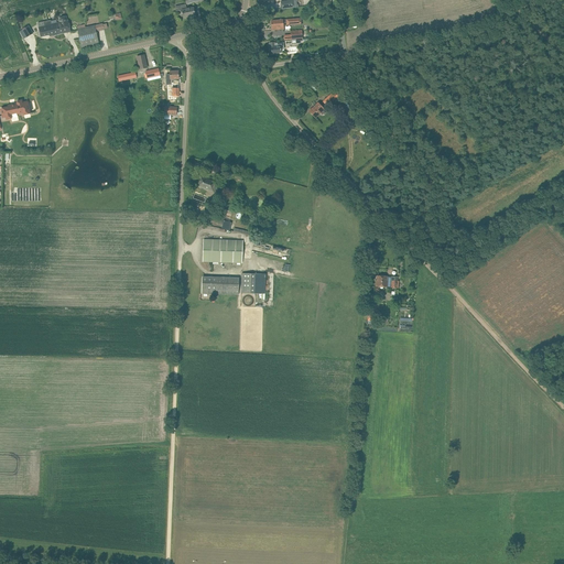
[(286,0),(288,1),(281,1),(282,9),(299,7),(297,4),(296,4),(296,2),(297,1),(296,0),(286,0)]
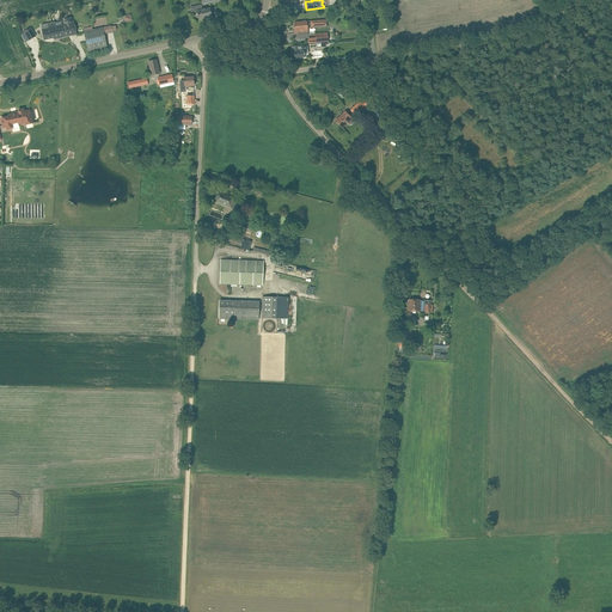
[(212,18),(210,12),(210,8),(203,10),(202,5),(190,7),(191,12),(197,11),(200,20),(212,18)]
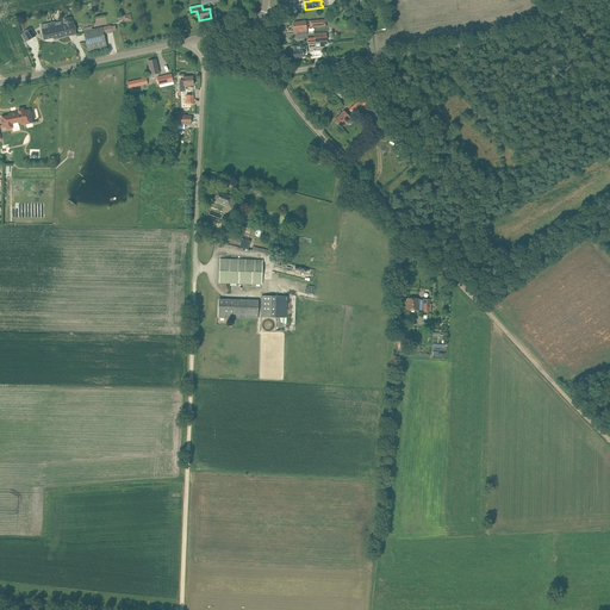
[(64,26),(62,26),(64,38),(76,36),(76,35),(74,24),(73,24),(73,23),(72,18),(63,19),(64,24),(64,26)]
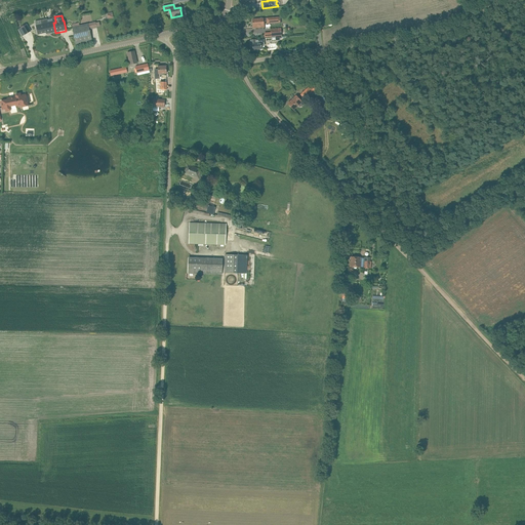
[(264,24),(281,22),(280,17),(257,18),(252,19),(253,28),(265,28),(264,24)]
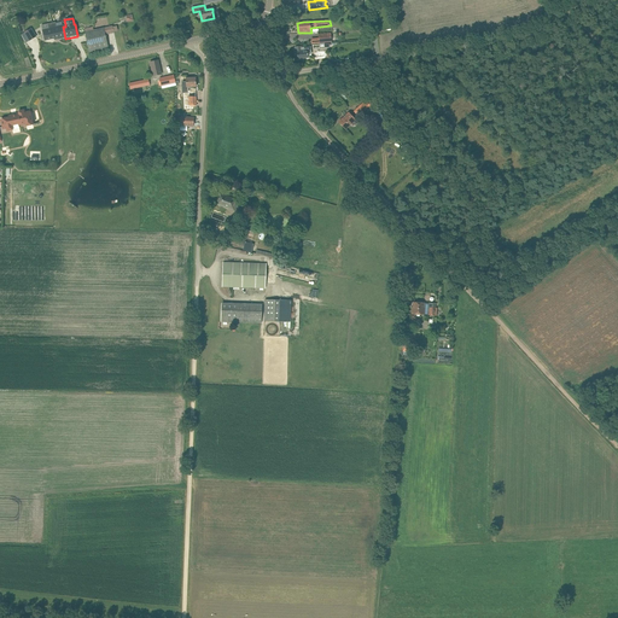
[(63,27),(62,24),(57,25),(57,24),(50,25),(51,29),(42,31),(45,41),(54,40),(54,41),(65,39),(63,27)]
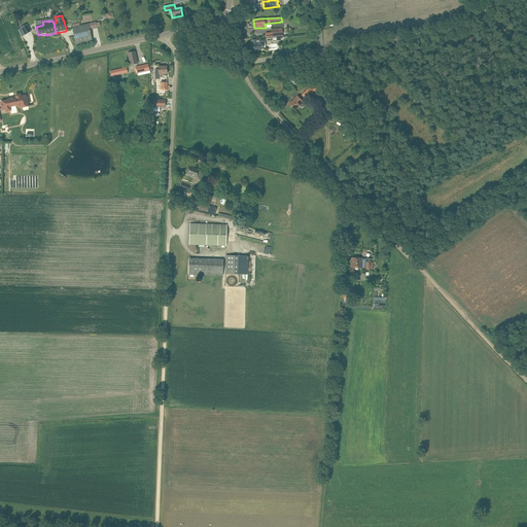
[(78,26),(77,25),(77,24),(73,25),(73,27),(72,28),(76,44),(93,41),(92,36),(89,24),(80,26),(78,26)]
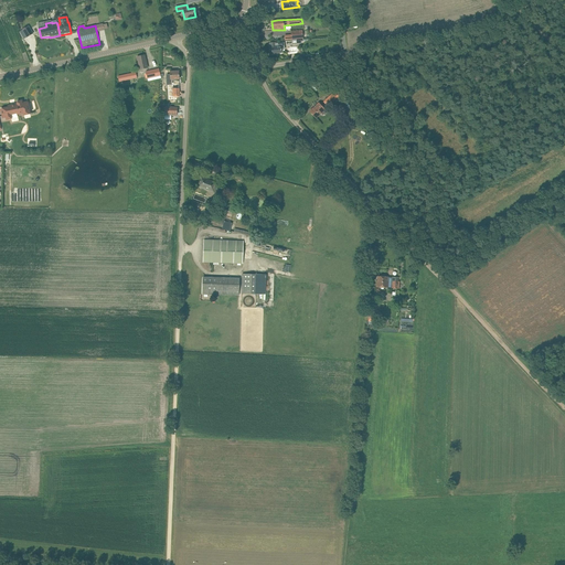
[(33,33),(29,27),(22,30),(27,36),(33,33)]
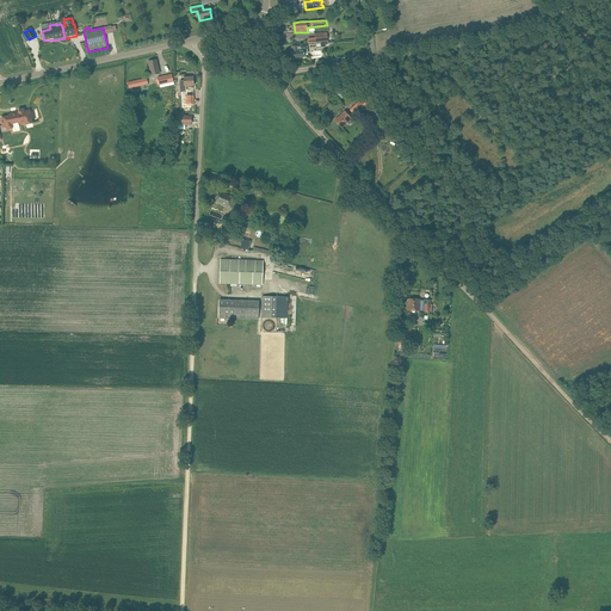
[(327,42),(327,32),(315,34),(316,43),(325,42),(327,42)]
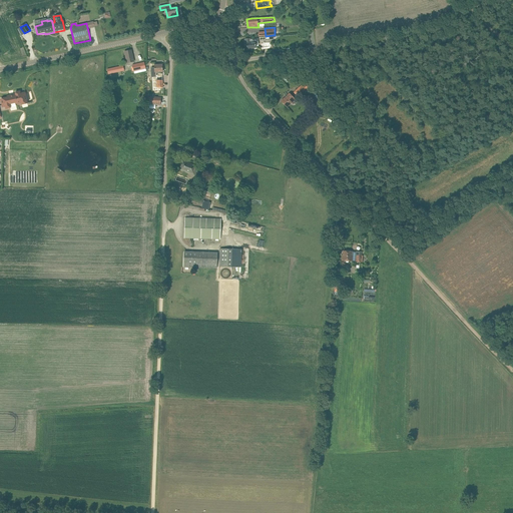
[(249,38),(244,39),(245,46),(246,46),(246,49),(255,48),(255,42),(250,43),(249,38)]
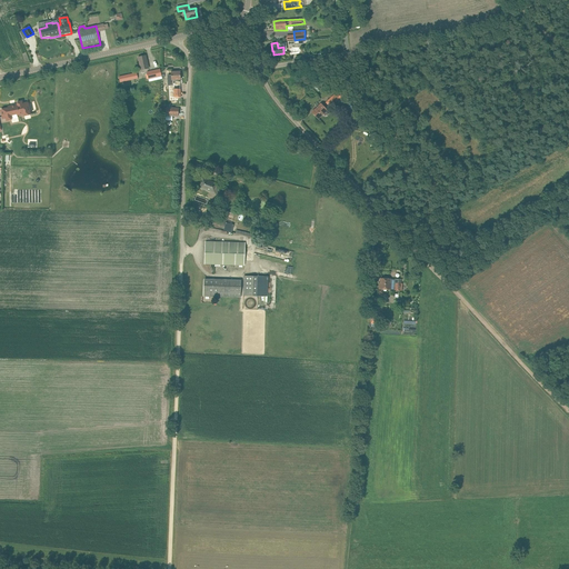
[(148,68),(147,61),(146,56),(138,58),(139,63),(141,70),(148,68)]
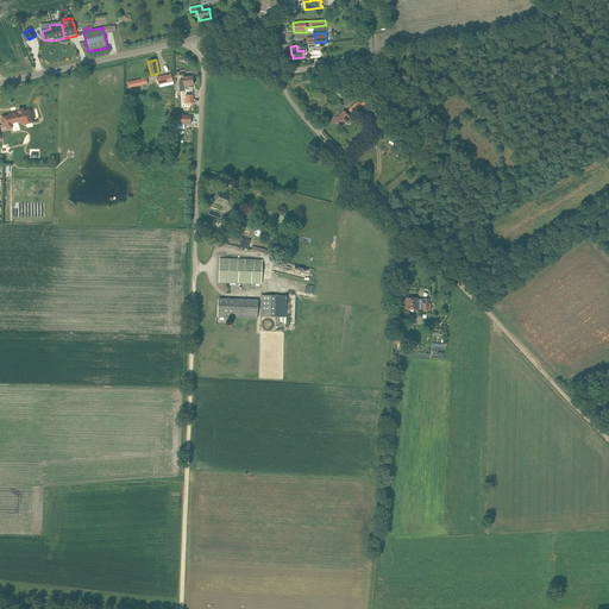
[(171,74),(157,77),(158,85),(173,81),(171,74)]
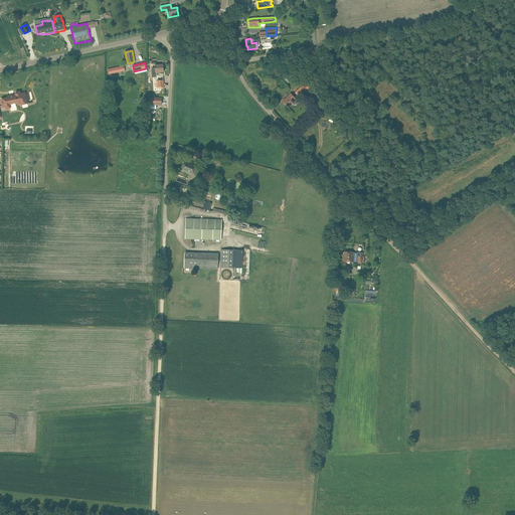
[(155,68),(152,68),(152,70),(152,72),(152,73),(157,73),(158,89),(164,88),(163,71),(163,64),(155,65),(155,68)]
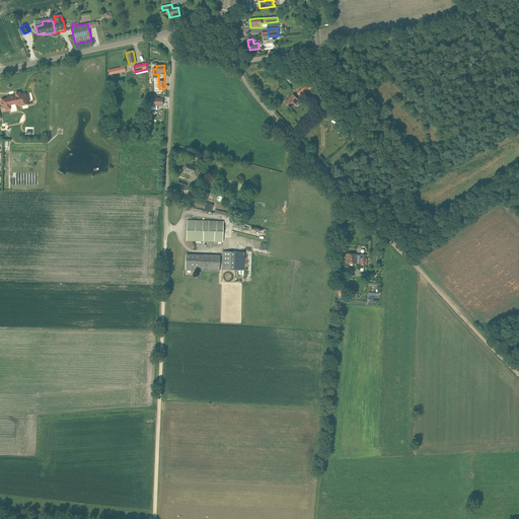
[(124,67),(108,70),(109,75),(126,72),(124,67)]
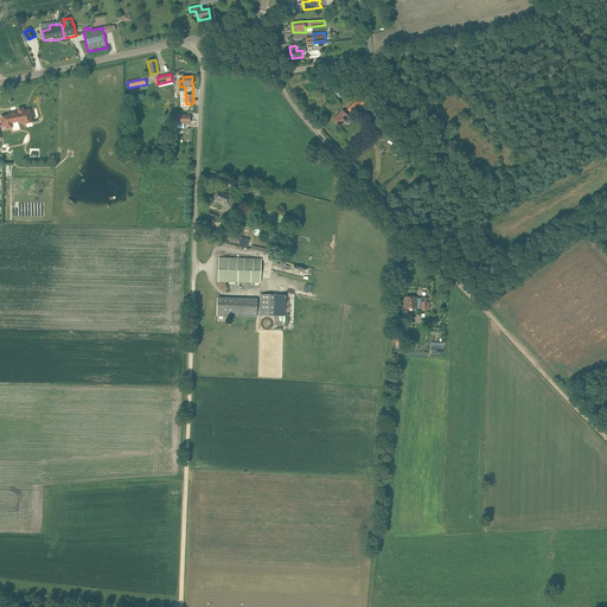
[(360,97),(351,107),(355,112),(365,102),(360,97)]
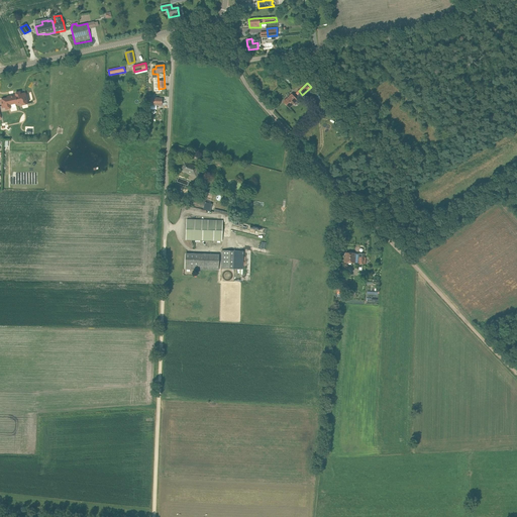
[(7,98),(1,100),(3,107),(5,107),(6,109),(10,108),(10,104),(15,103),(15,104),(21,103),(22,105),(27,104),(26,100),(25,93),(20,94),(20,92),(15,93),(16,95),(8,97),(8,98),(7,98)]
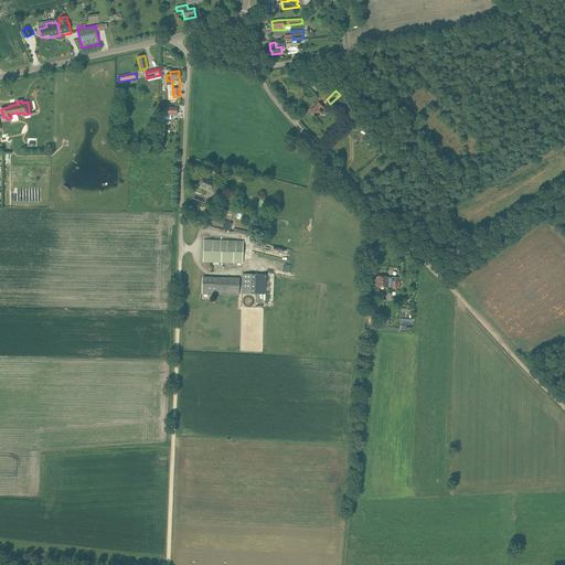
[(319,103),(313,108),(310,112),(316,118),(324,109),(319,103)]
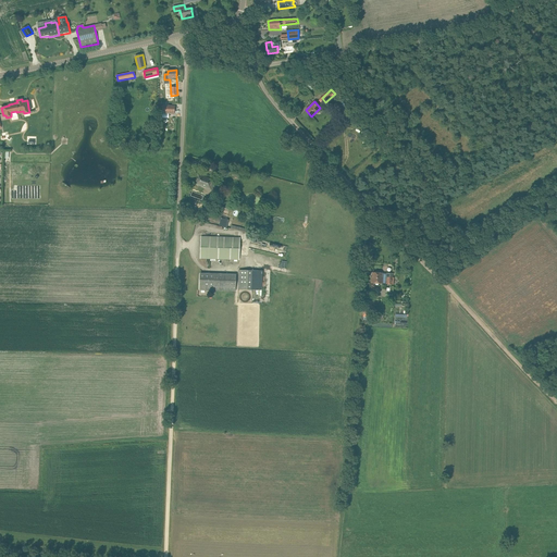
[(192,165),(192,164),(195,166),(197,161),(194,160),(188,158),(186,163),(192,165)]
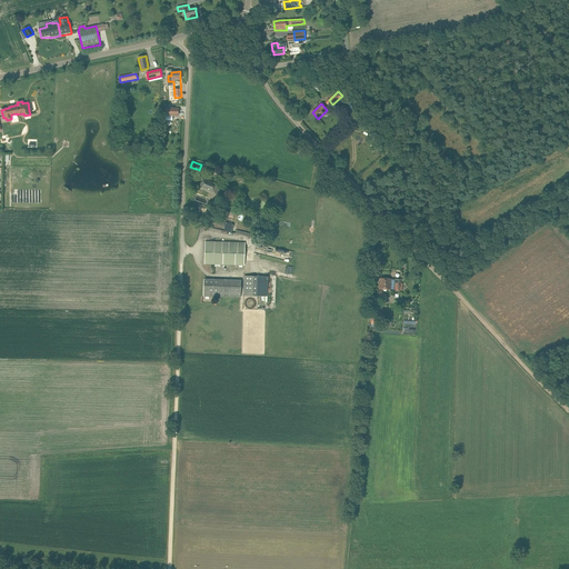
[(407,180),(411,175),(408,170),(402,176),(407,180)]
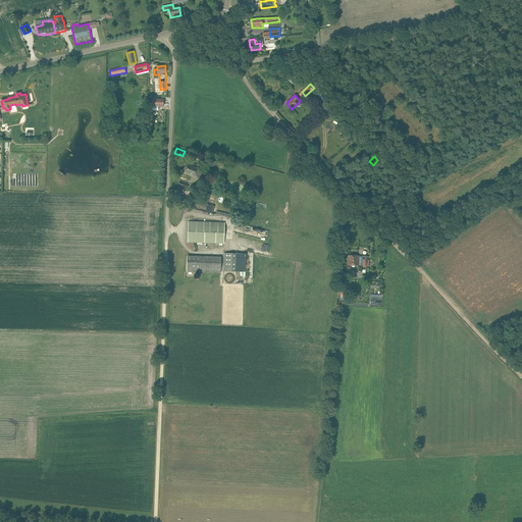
[(201,168),(186,163),(181,172),(198,177),(201,168)]
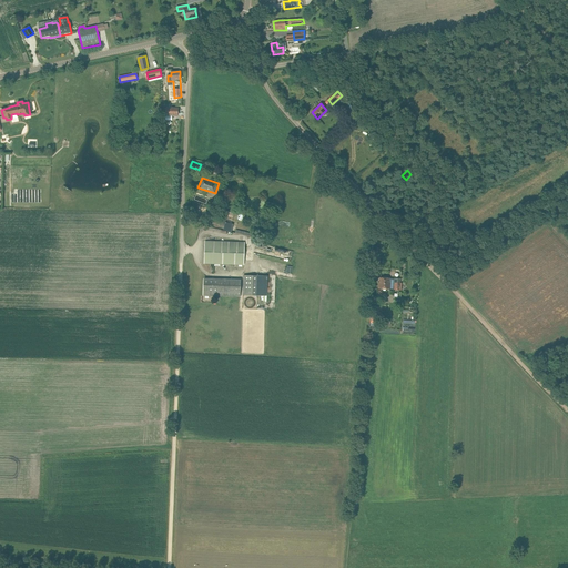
[(217,223),(224,225),(223,230),(231,232),(233,224),(230,223),(231,221),(226,219),(229,211),(221,210),(217,223)]
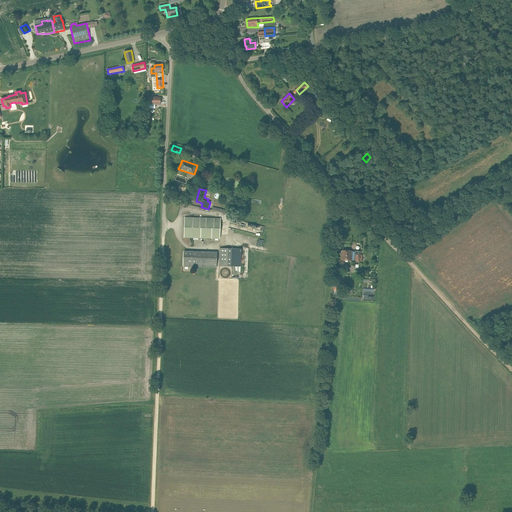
[(220,218),(185,217),(184,238),(220,239),(220,218)]
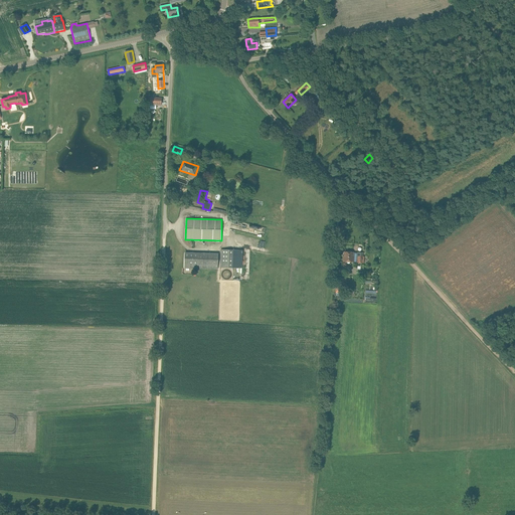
[(220,268),(241,269),(242,250),(220,249),(220,268)]
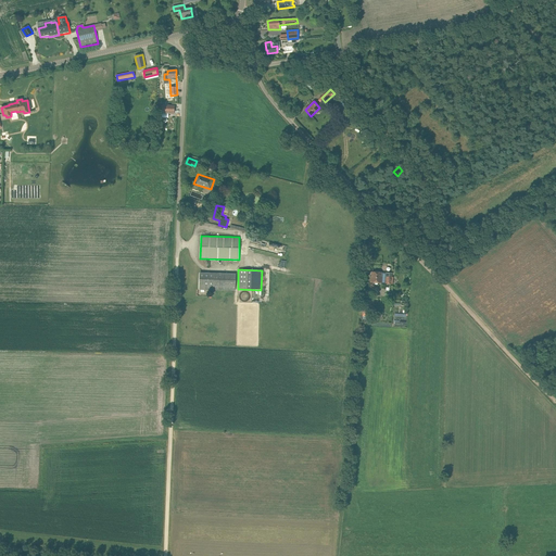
[(378,285),(378,283),(392,283),(393,277),(392,277),(392,273),(381,273),(371,272),(371,276),(370,276),(370,282),(371,282),(371,285),(370,288),(378,289),(378,285)]
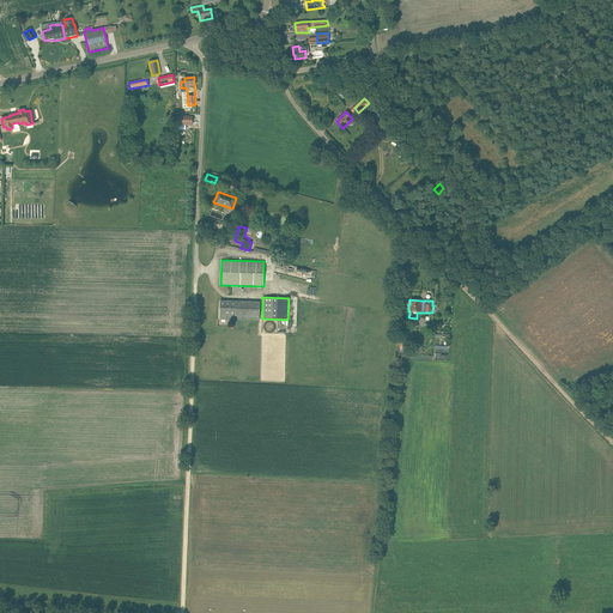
[(259,321),(260,303),(230,302),(230,303),(224,303),(223,305),(219,305),(219,320),(259,321)]
